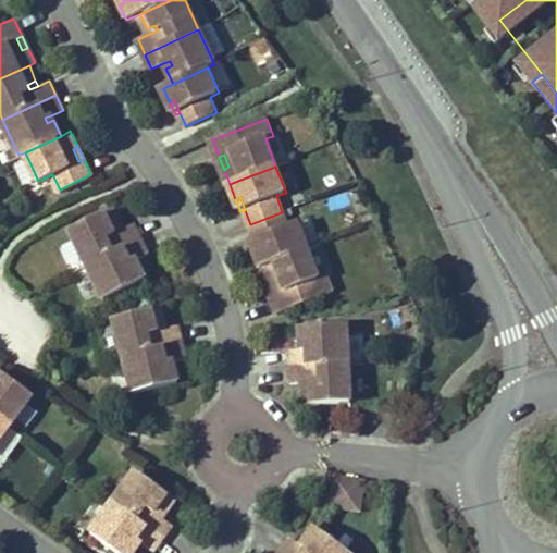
[(120,222),(113,207),(70,228),(87,262),(139,237),(133,222),(122,228),(113,232),(111,226),(120,222)]
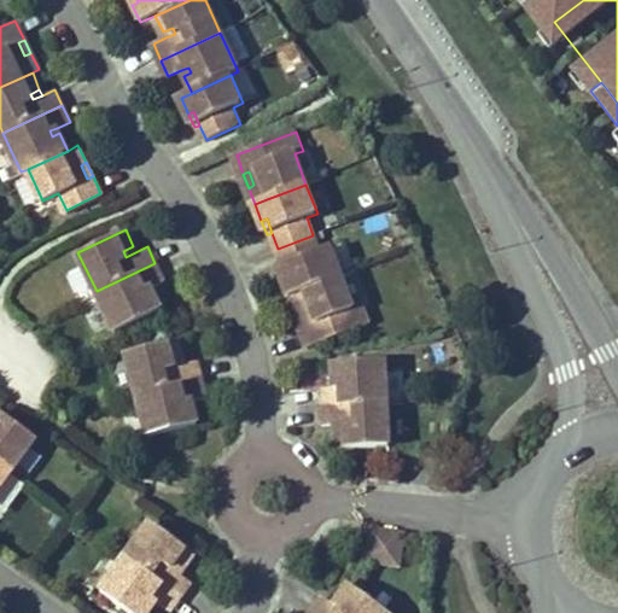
[(313,235),(278,249),(285,266),(290,276),(284,279),(291,296),(342,276),(330,247),(319,252),(313,235)]
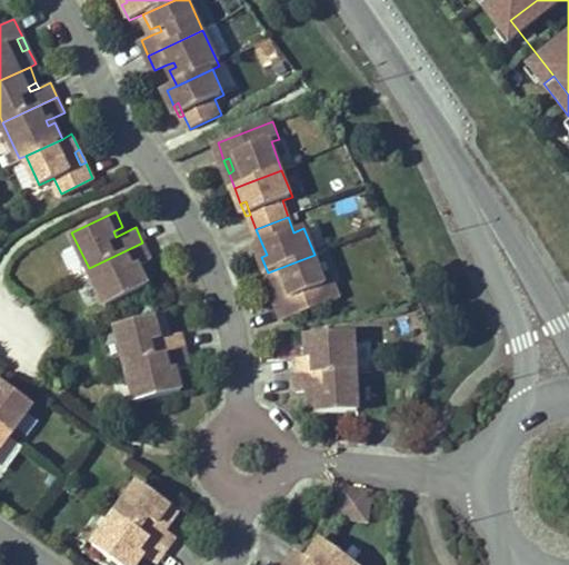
[(122,227),(113,231),(116,237),(125,233),(122,227)]
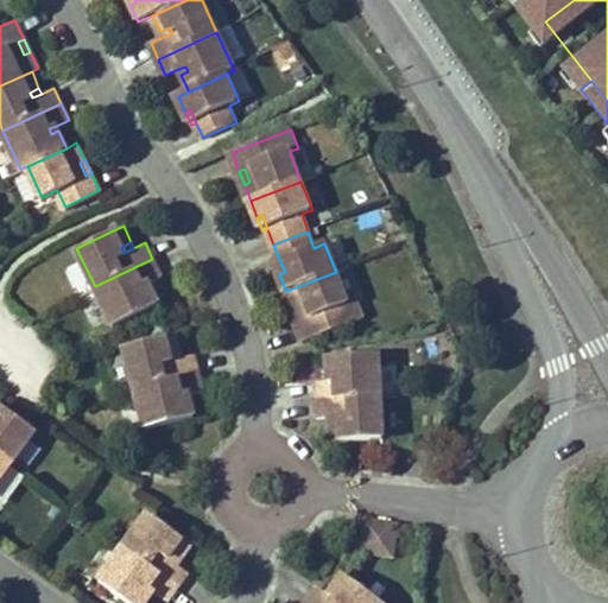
[(160,274),(152,259),(95,286),(113,324),(158,303),(151,286),(144,289),(141,284),(160,274)]
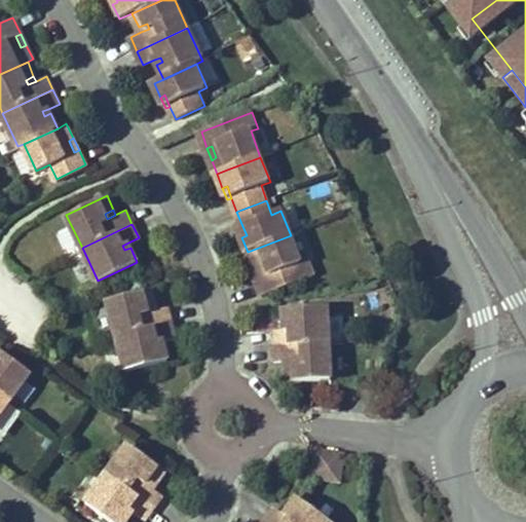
[(247,235),(242,226),(237,227),(241,237),(247,235)]
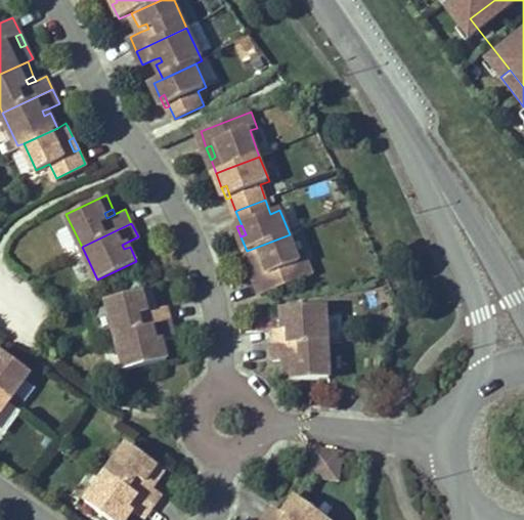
[(290,234),(247,251),(251,265),(256,263),(261,275),(256,276),(262,293),(313,273),(306,257),(300,260),(290,234)]
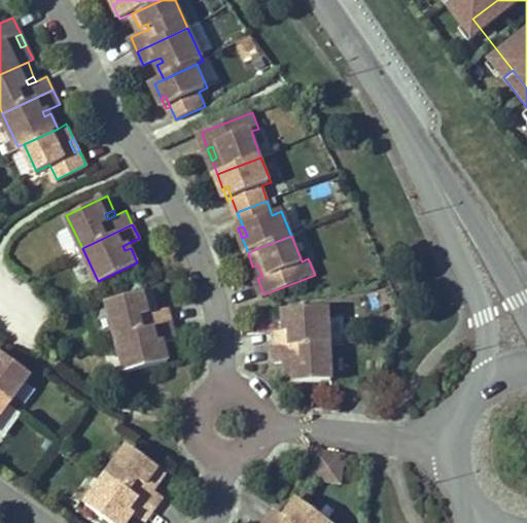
[(257,265),(252,267),(257,278),(262,277),(257,265)]
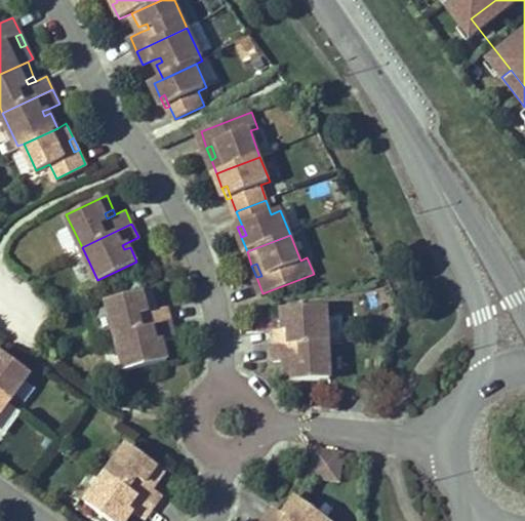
[(157,302),(154,286),(110,295),(118,331),(172,319),(169,305),(158,307),(149,309),(148,304),(157,302)]
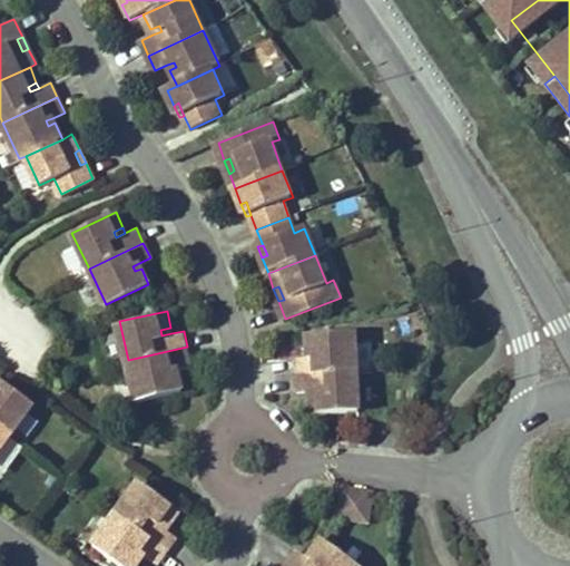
[(297,357),(298,373),(359,372),(357,332),(311,333),(311,351),(317,351),(318,357),(311,357),(297,357)]
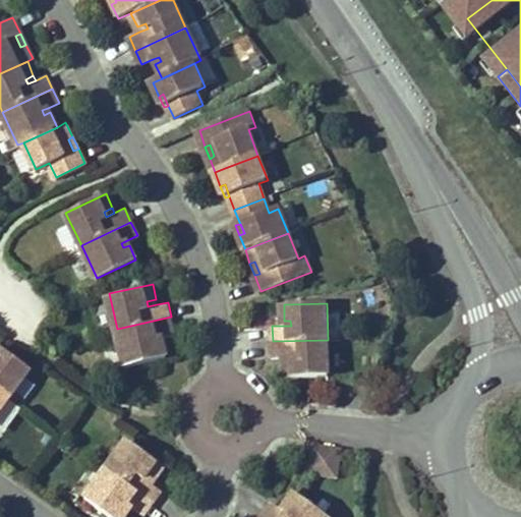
[(174,332),(171,317),(117,329),(124,363),(167,354),(164,339),(158,341),(157,336),(174,332)]
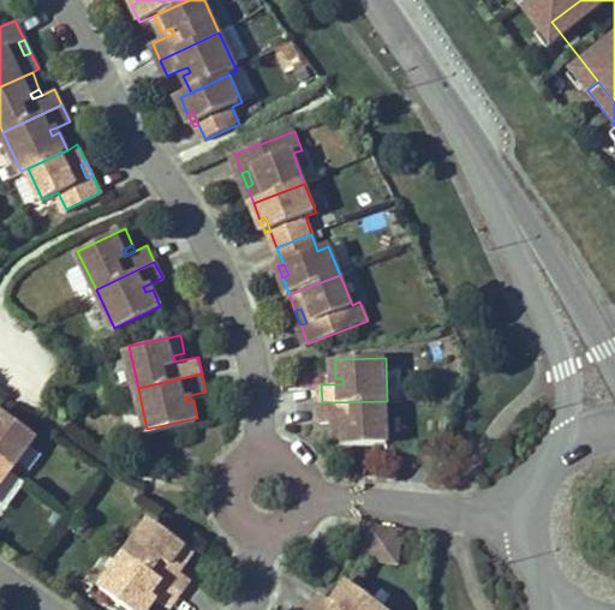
[(336,426),(335,444),(388,443),(387,401),(322,402),(322,420),(336,420),(346,420),(346,426),(336,426)]
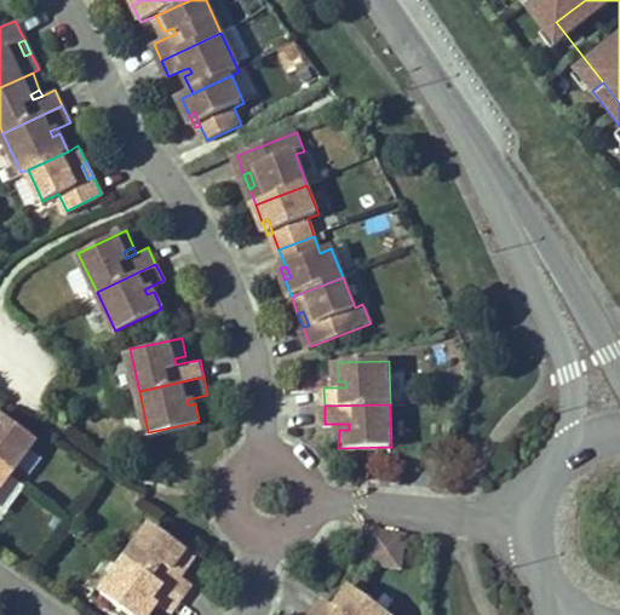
[(0,463),(9,470),(34,435),(0,409),(0,463)]
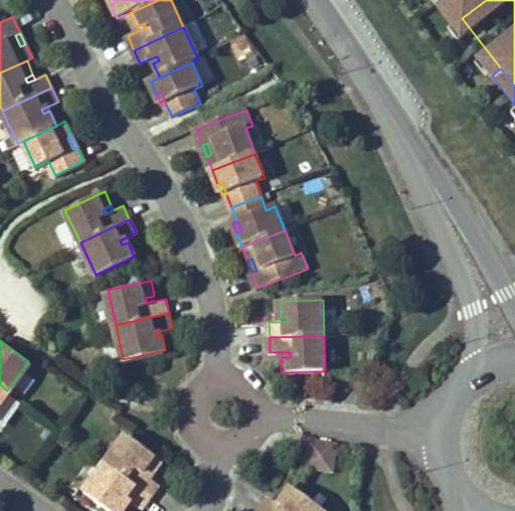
[(19,377),(0,405),(0,426),(29,383),(19,377)]
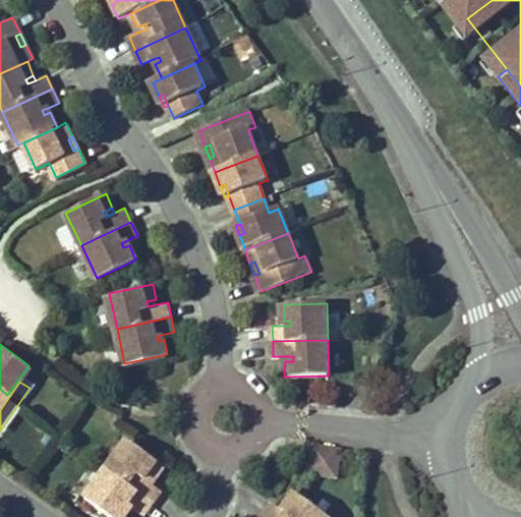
[(154,474),(163,462),(126,437),(106,465),(151,497),(159,484),(150,478),(142,473),(146,469),(154,474)]
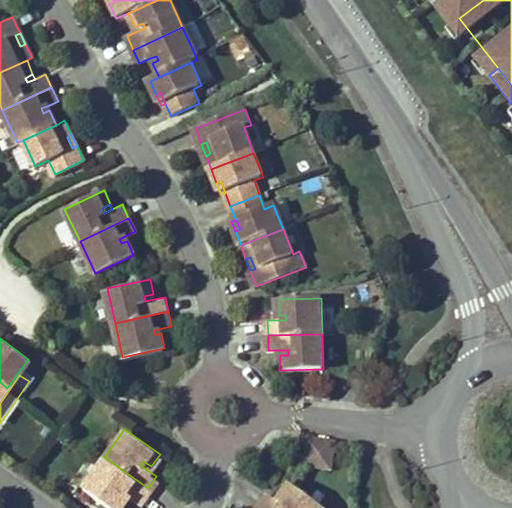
[(334,443),(309,439),(305,462),(330,467),(334,443)]
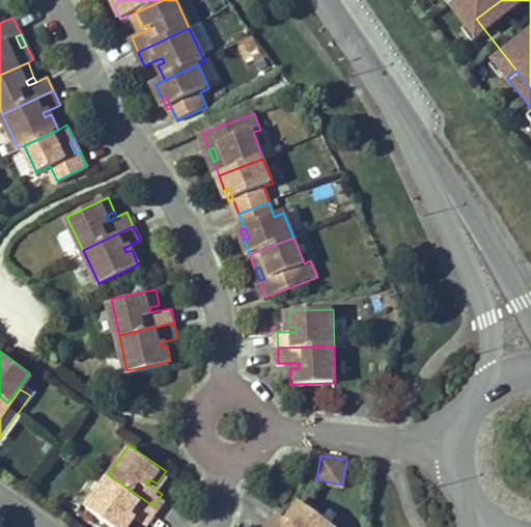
[(144,520),(154,506),(108,474),(86,504),(117,526),(123,526),(131,517),(127,514),(130,508),(144,520)]
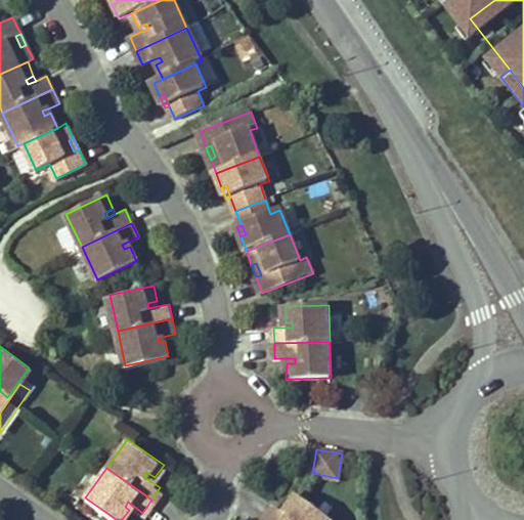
[(150,481),(155,477),(146,472),(143,476),(150,481)]
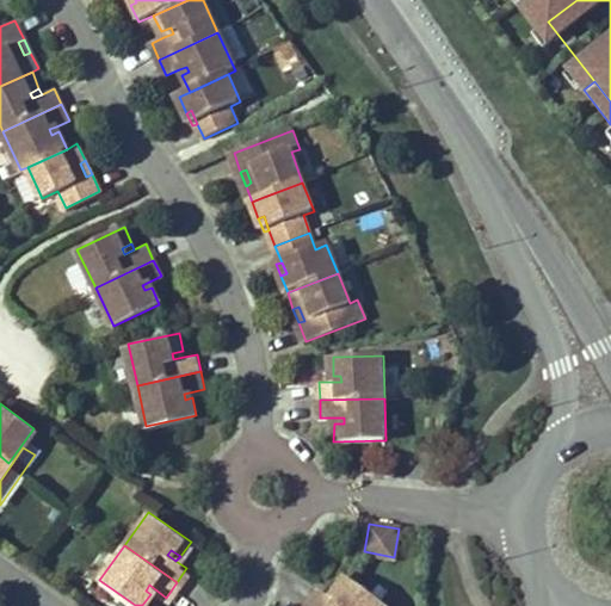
[(319,587),(308,601),(314,605),(383,605),(345,576),(334,591),(340,595),(337,600),(331,595),(319,587)]
